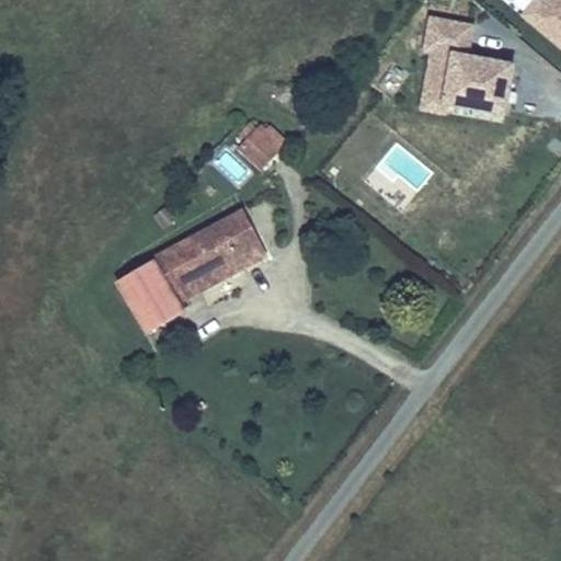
[(560,0),(534,0),(522,15),(560,47),(560,0)]
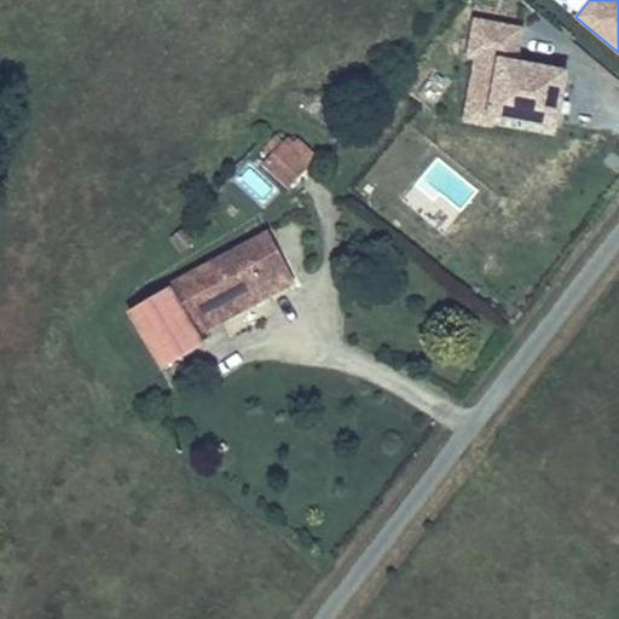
[(495,126),(497,113),(562,122),(572,65),(521,57),(526,23),(474,15),(467,55),(473,56),(462,120),(495,126)]
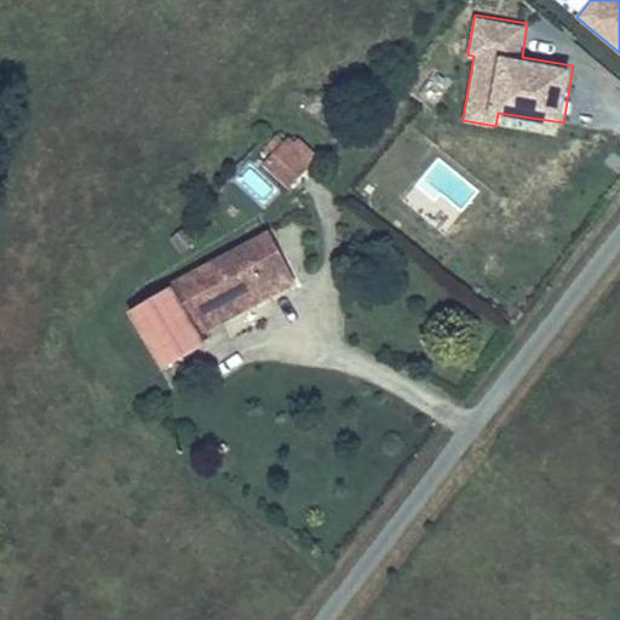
[(288,136),(283,142),(277,136),(254,160),(286,189),(317,155),(298,137),(294,141),(288,136)]
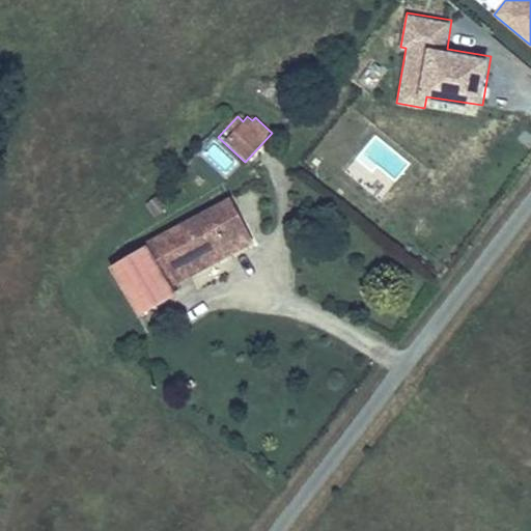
[(201,157),(224,175),(236,161),(214,142),(201,157)]
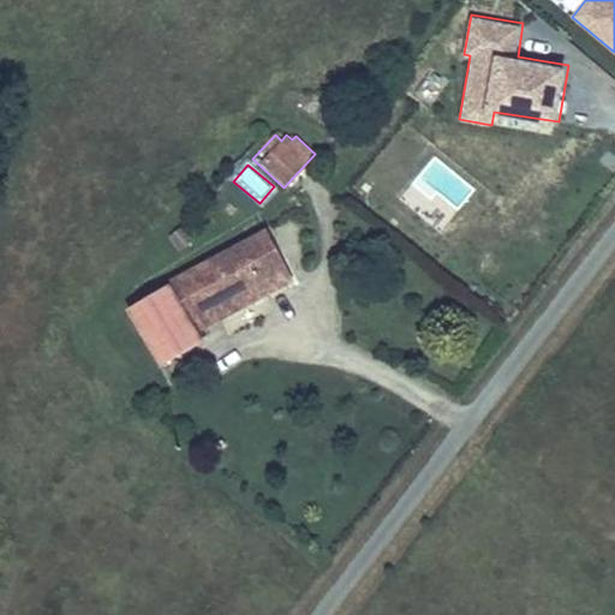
[(196,238),(186,224),(168,236),(179,250),(196,238)]
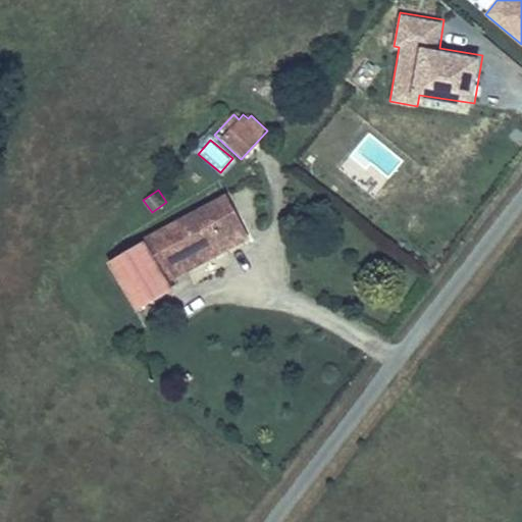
[(224,194),(108,260),(136,309),(172,289),(168,281),(249,236),(224,194)]
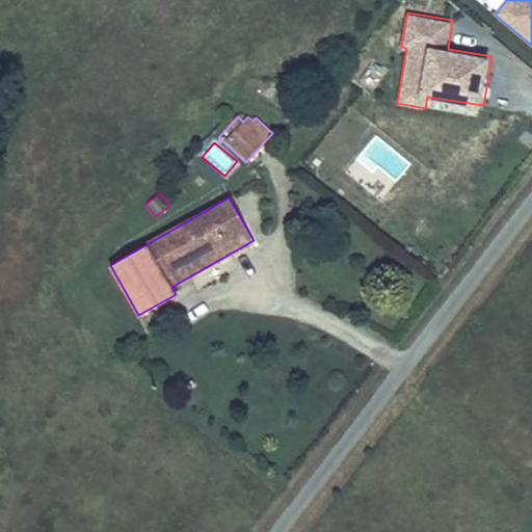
All buildings are outlined.
